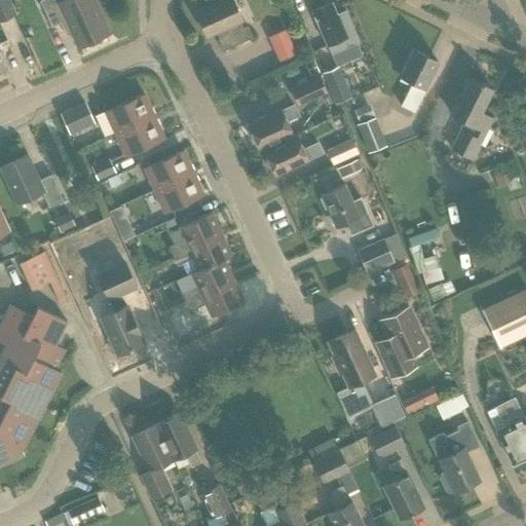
[(0,0),(0,22),(17,14),(10,0),(0,0)]
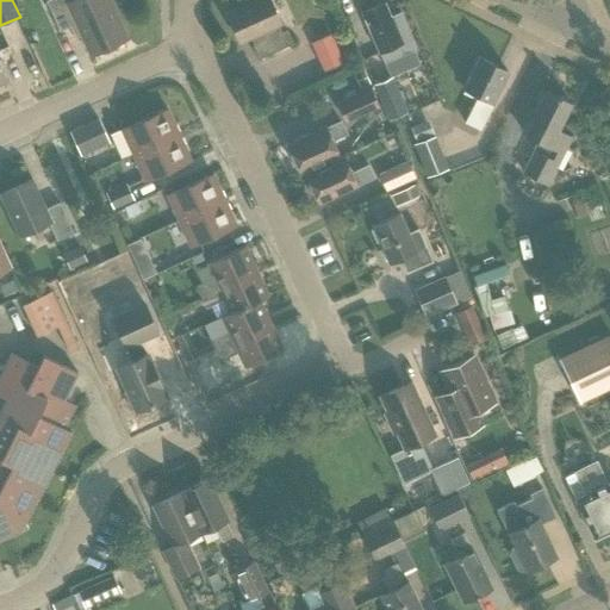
[(50,0),(47,1),(61,32),(76,25),(91,56),(129,39),(110,0),(75,0),(68,4),(66,0),(50,0)]
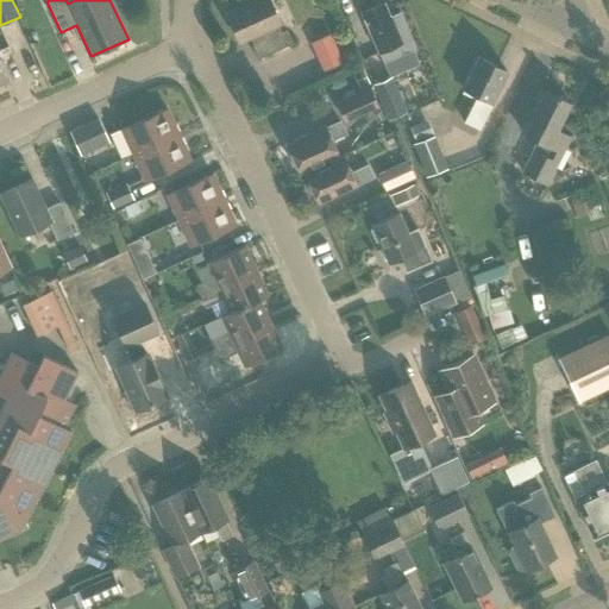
[(287,31),(282,33),(278,25),(281,25),(269,0),(258,0),(227,16),(240,43),(251,38),(255,46),(252,48),(258,61),(293,44),(287,31)]
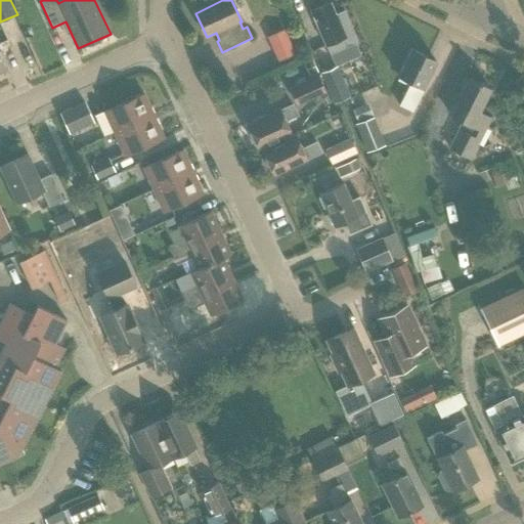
[(331,3),(311,11),(326,45),(331,54),(359,43),(354,33),(345,9),(335,13),(331,3)]
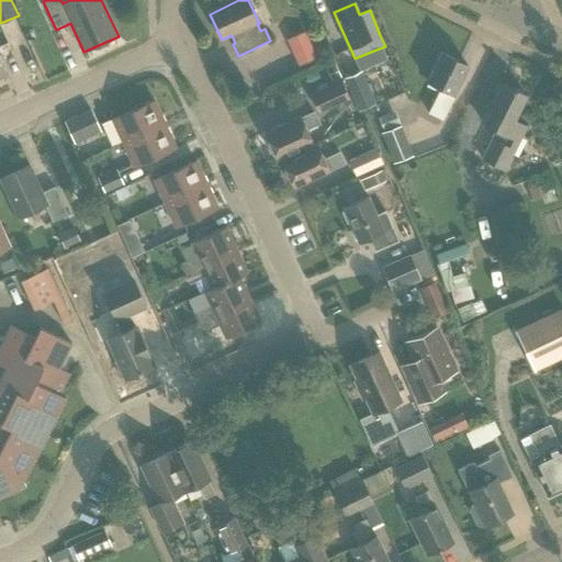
[(288,41),(300,67),(318,59),(306,32),(288,41)]
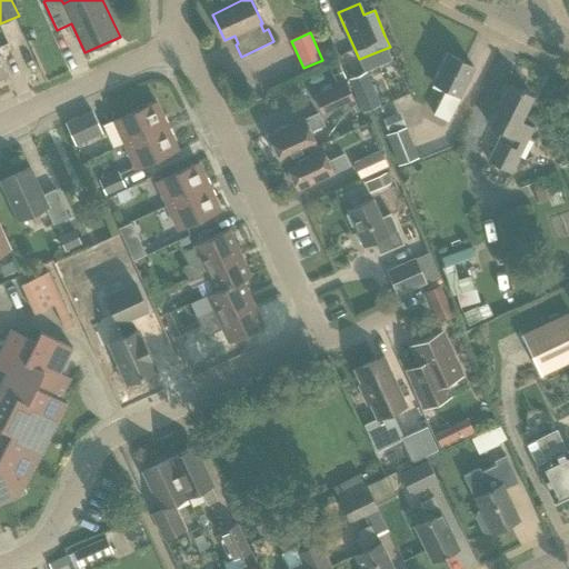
[(448,121),(461,96),(460,96),(475,67),(448,53),(432,83),(447,90),(435,115),(448,121)]
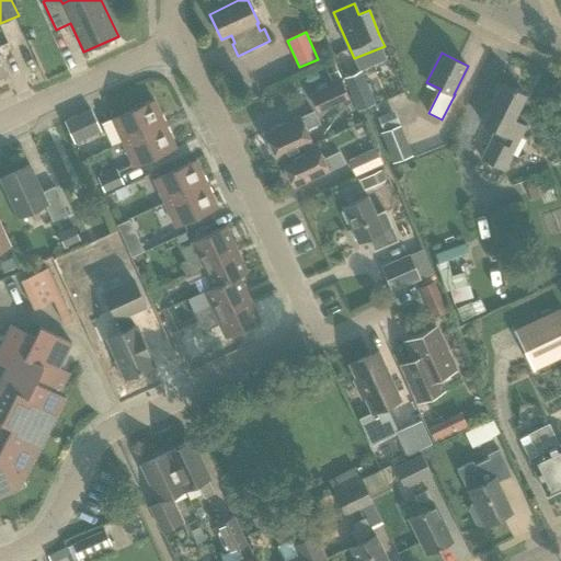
[(327,69),(333,82),(342,78),(335,65),(327,69)]
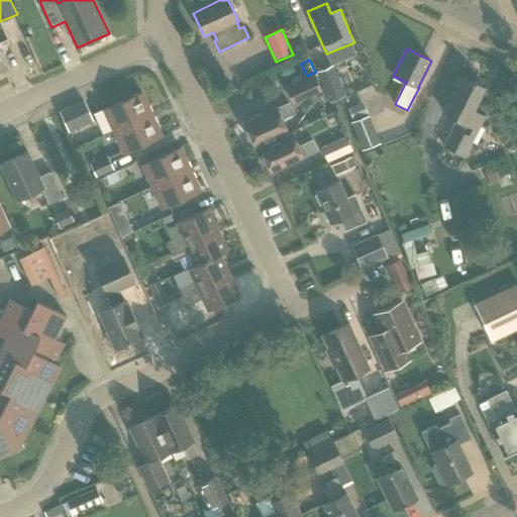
[(333,66),(318,73),(331,102),(345,96),(333,66)]
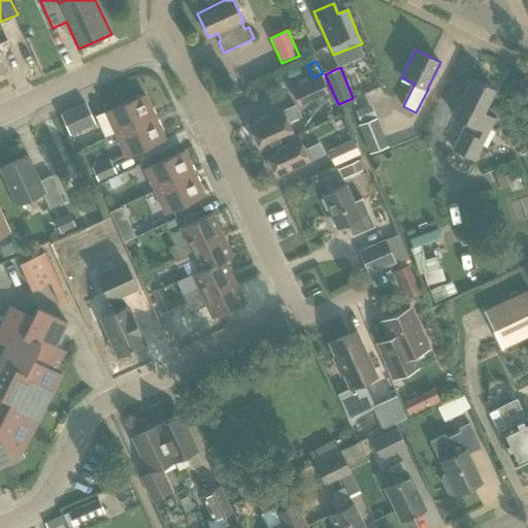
[(320,76),(293,90),(300,106),(328,93),(320,76)]
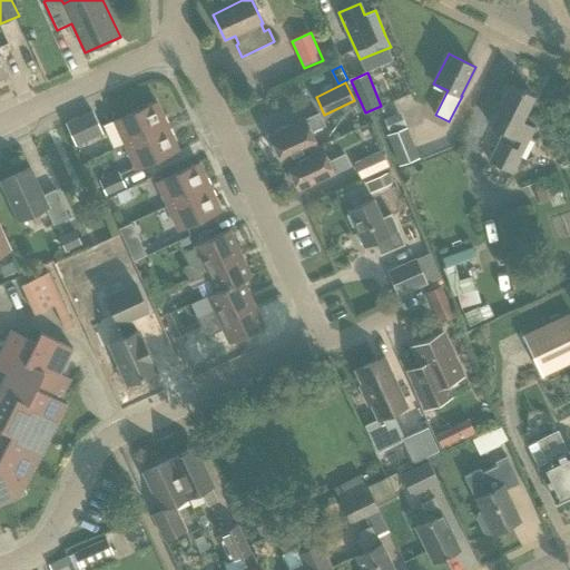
[(530,95),(530,92),(523,89),(523,91),(511,85),(491,126),(503,133),(489,161),(512,173),(534,128),(521,121),(533,97),(530,95)]
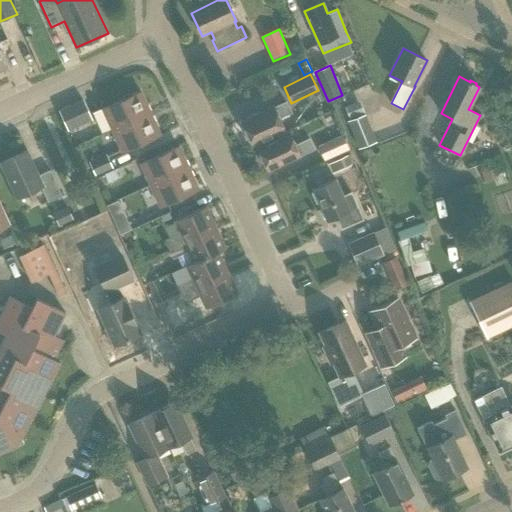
[(99,124),(108,120),(112,131),(151,114),(141,92),(103,109),(94,114),(99,124)]
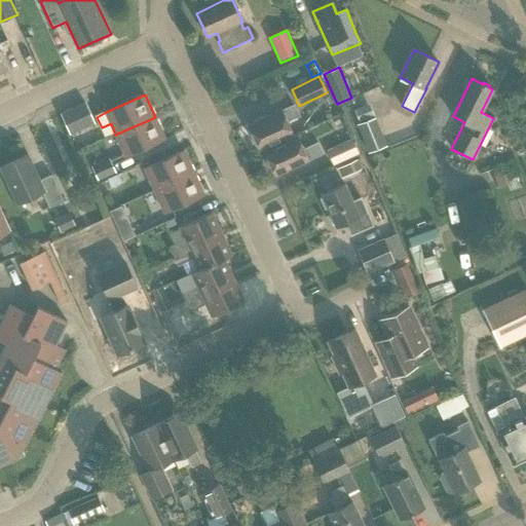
[(85,103),(61,114),(70,135),(95,124),(85,103)]
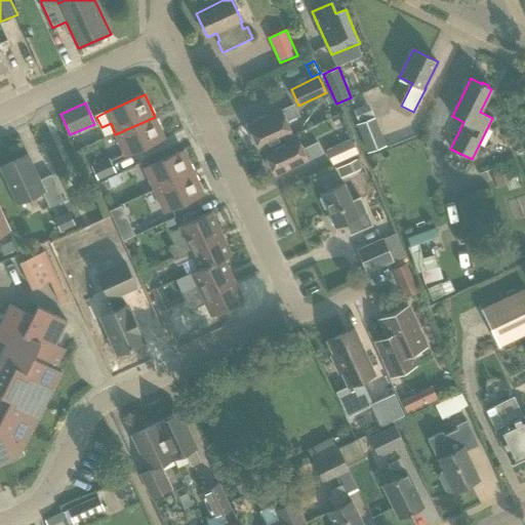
[(298,116),(293,105),(281,111),(281,110),(247,126),(259,150),(292,134),(286,122),(298,116)]
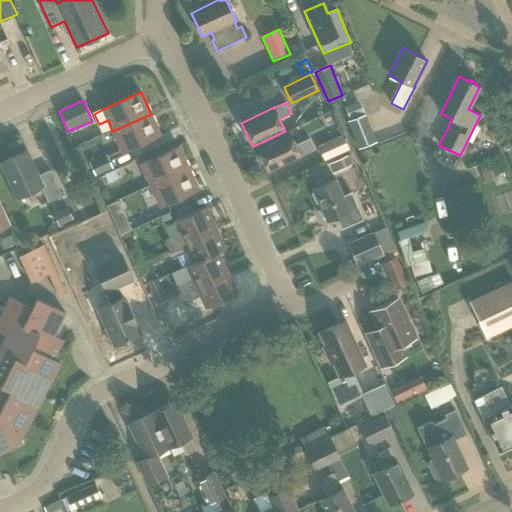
[(344,106),(349,119),(360,115),(356,102),(344,106)]
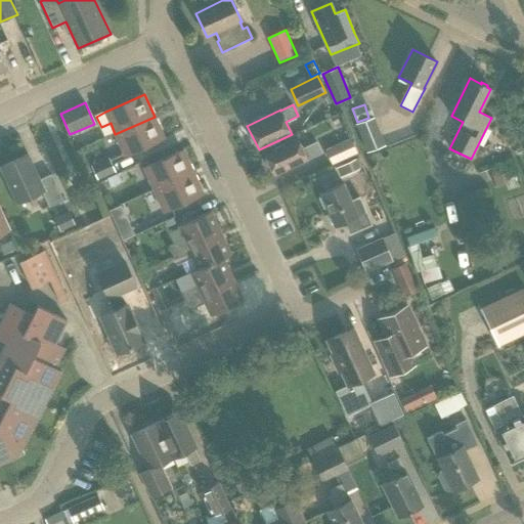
[(155,117),(115,134),(125,157),(165,138),(155,117)]
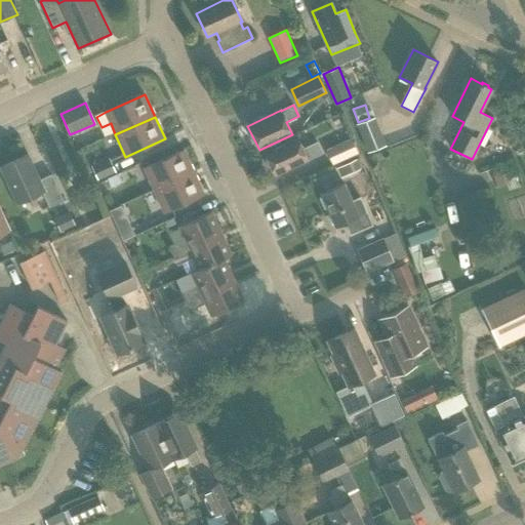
[(378,126),(377,126),(375,123),(359,129),(361,133),(360,133),(368,153),(386,147),(378,126)]
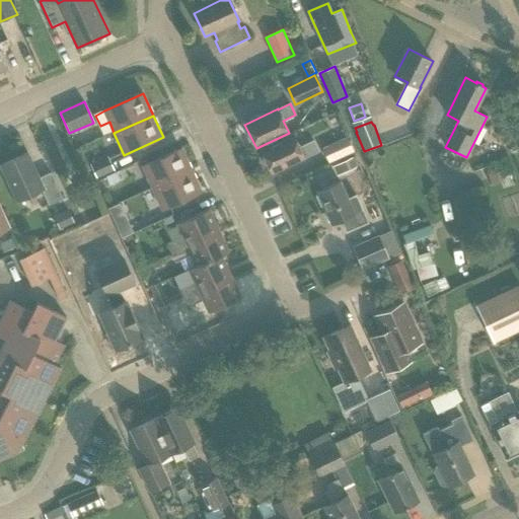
[(314,141),(299,148),(293,134),(261,149),(272,173),(319,151),(314,141)]
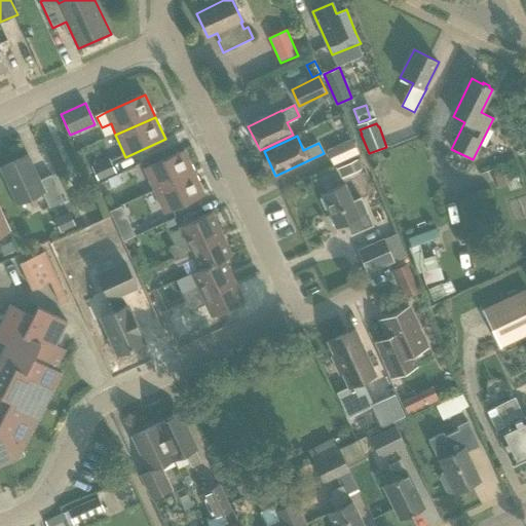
[(94,156),(114,150),(111,139),(90,144),(94,156)]
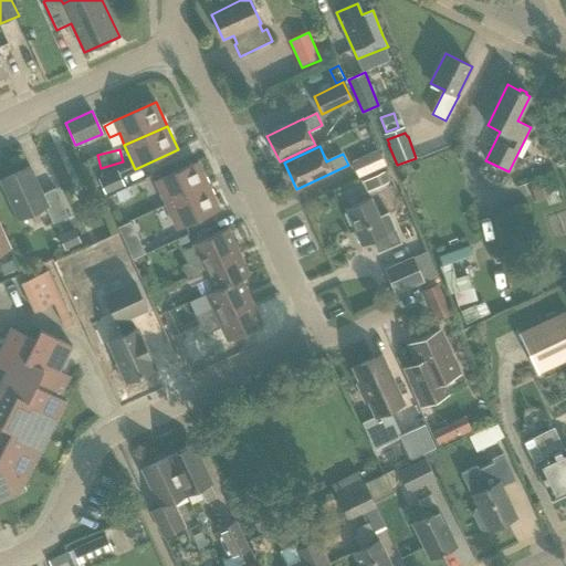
[(353,164),(359,178),(387,166),(379,152),(353,164)]
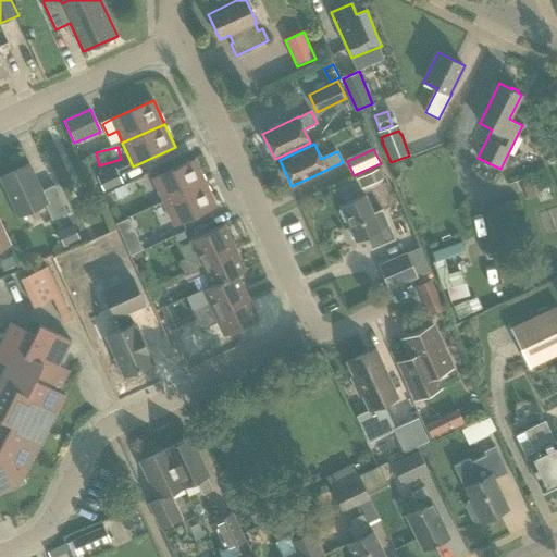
[(206,184),(195,160),(153,178),(164,202),(206,184)]
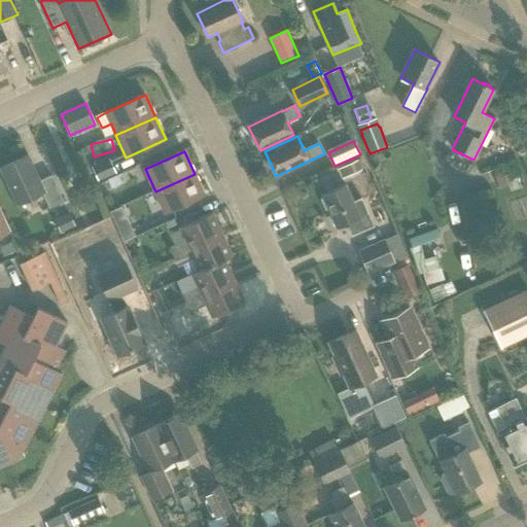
[(51,176),(40,181),(28,155),(0,168),(18,205),(42,192),(49,208),(64,202),(51,176)]
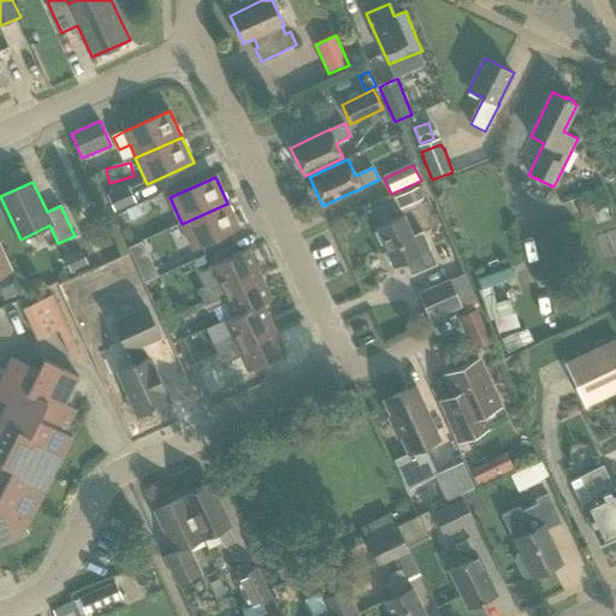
[(108,196),(116,213),(137,203),(129,187),(108,196)]
